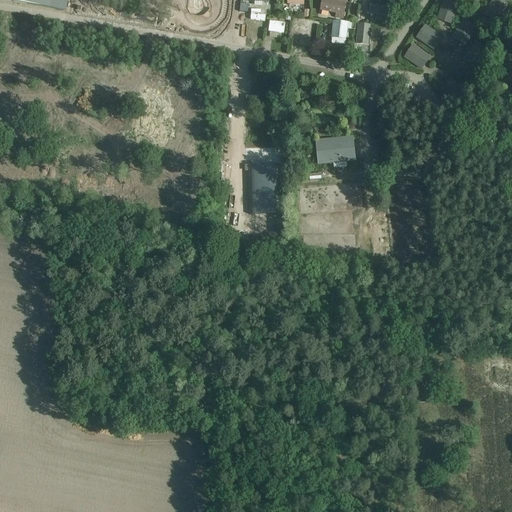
[(0,0),(66,10),(68,1),(67,0),(0,0)]
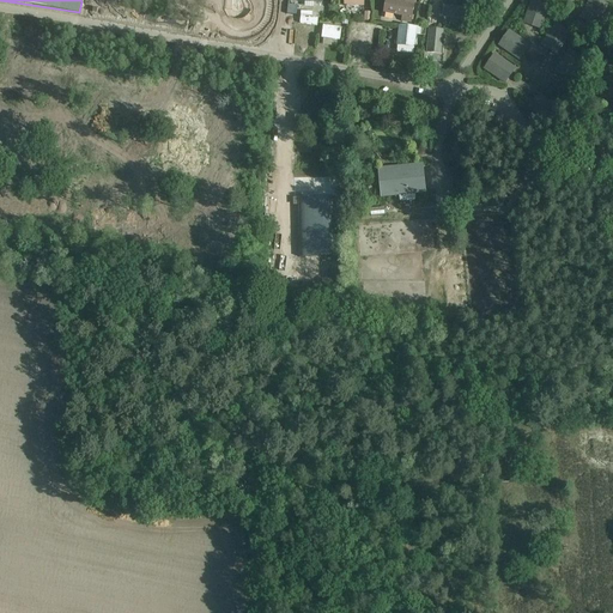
[(211,0),(210,25),(224,26),(225,0),(211,0)]
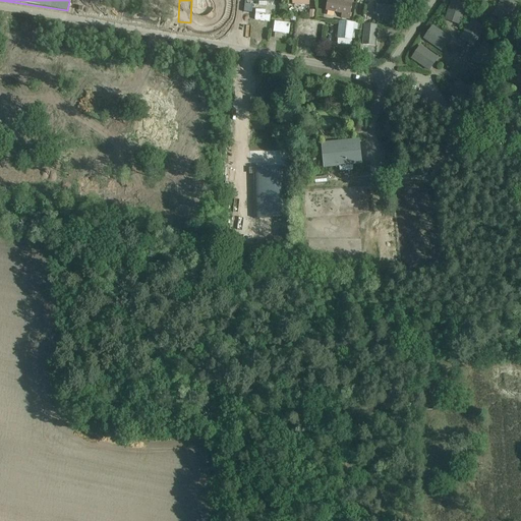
[(332,0),(328,0),(327,11),(342,14),(341,19),(350,21),(353,2),(345,1),(345,2),(332,0)]
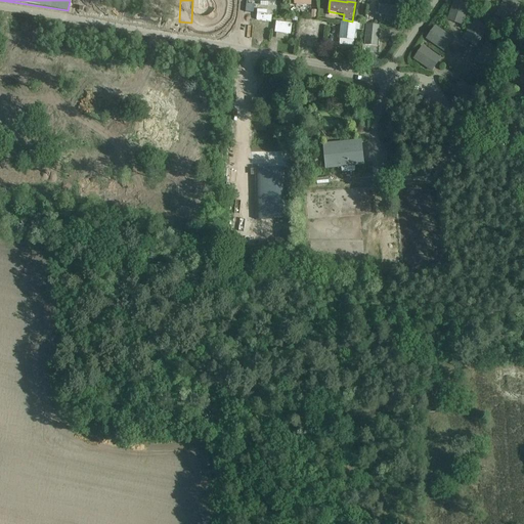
[(455,0),(453,0),(446,20),(463,27),(470,4),(455,0)]
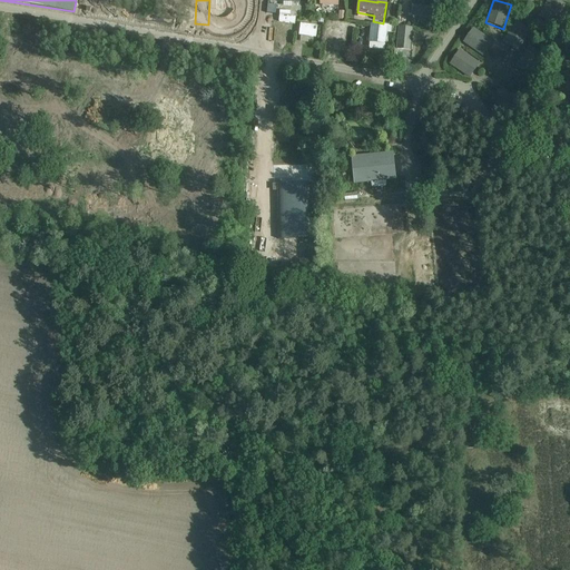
[(553,26),(566,6),(557,0),(547,0),(538,17),(553,26)]
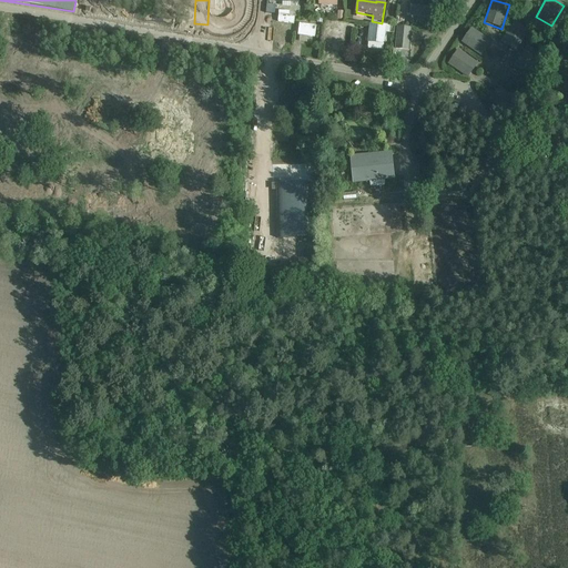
[(265,4),(265,14),(274,14),(274,4),(265,4)]
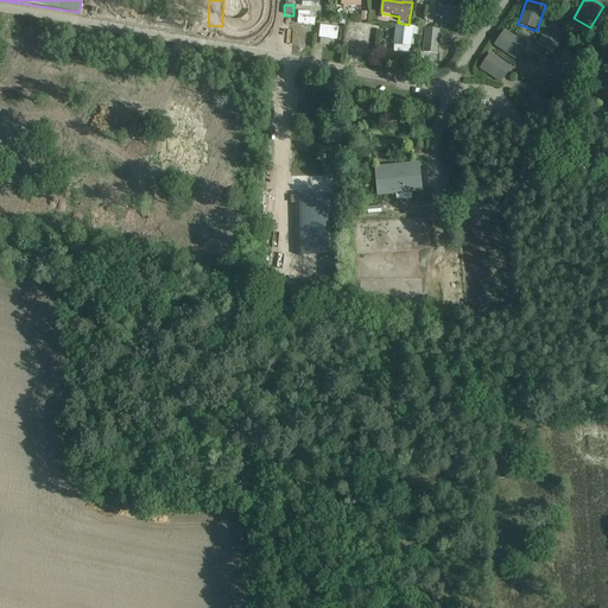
[(438,18),(457,20),(458,7),(439,6),(439,11),(435,10),(435,16),(438,16),(438,18)]
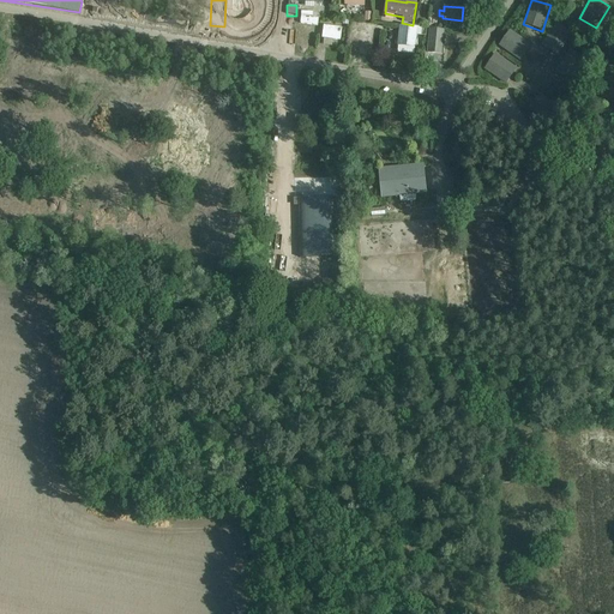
[(246,28),(247,17),(236,14),(234,26),(246,28)]
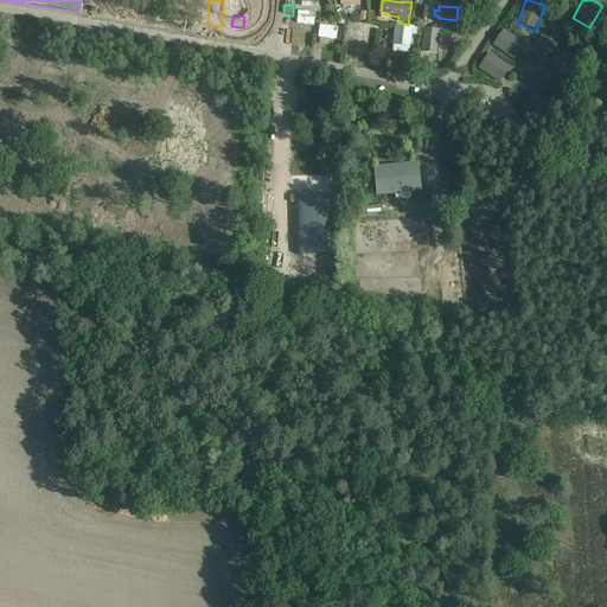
[(289,34),(308,38),(310,25),(313,26),(314,19),(298,17),(296,23),(291,21),(289,34)]
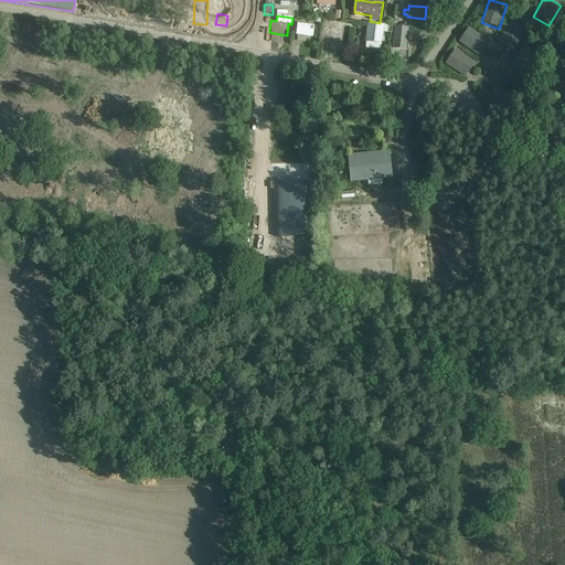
[(233,17),(232,27),(242,29),(244,18),(233,17)]
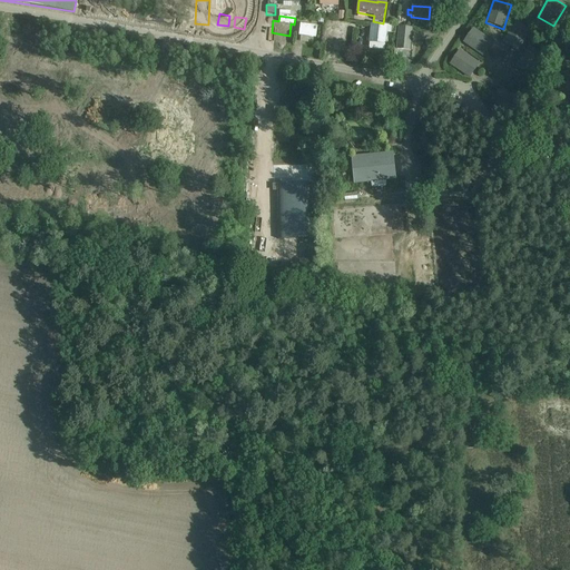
[(517,21),(502,41),(518,52),(531,31),(517,21)]
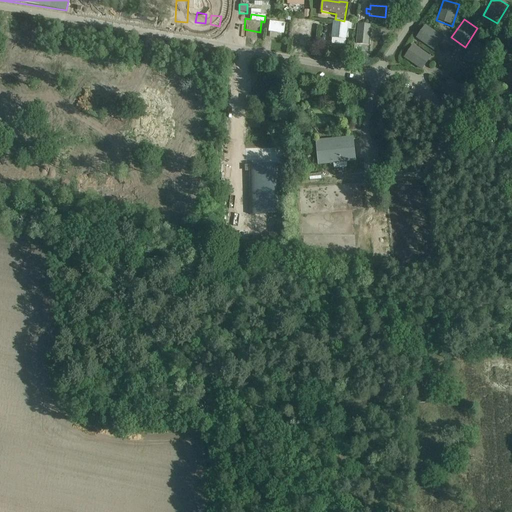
[(285,24),(270,22),(268,32),(284,34),(285,24)]
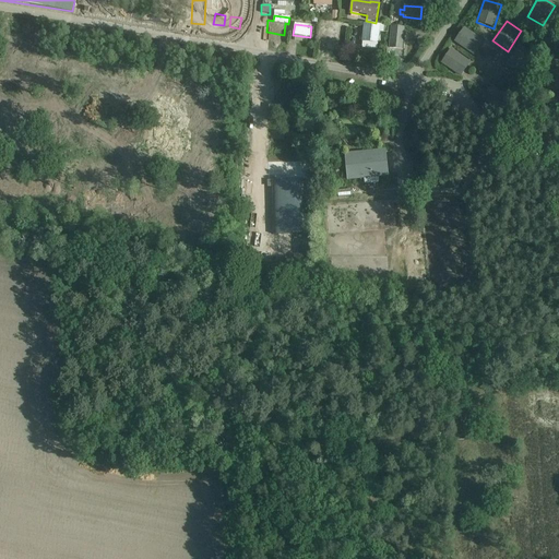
[(364,24),(361,42),(379,44),(380,33),(383,33),(384,26),(364,24)]
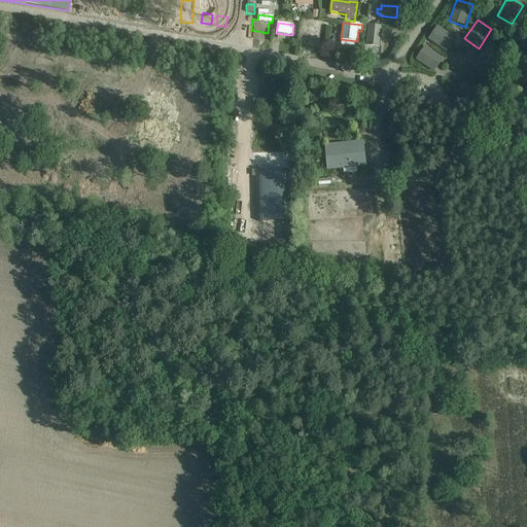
[(317,39),(319,27),(302,25),(301,36),(317,39)]
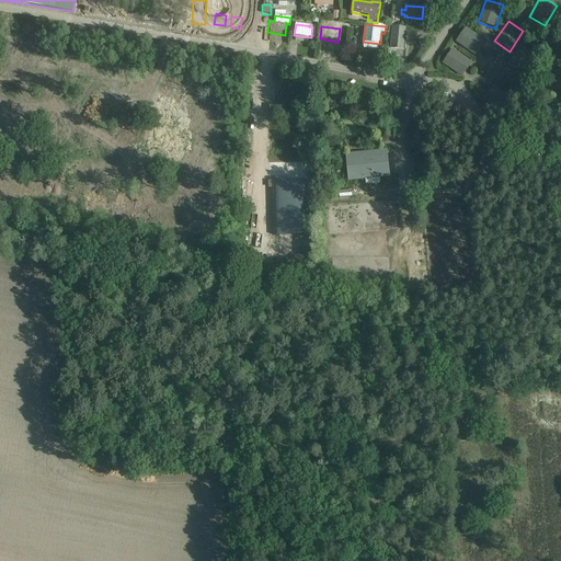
[(392,26),(390,49),(390,52),(389,52),(389,54),(397,55),(397,49),(404,50),(407,27),(392,26)]
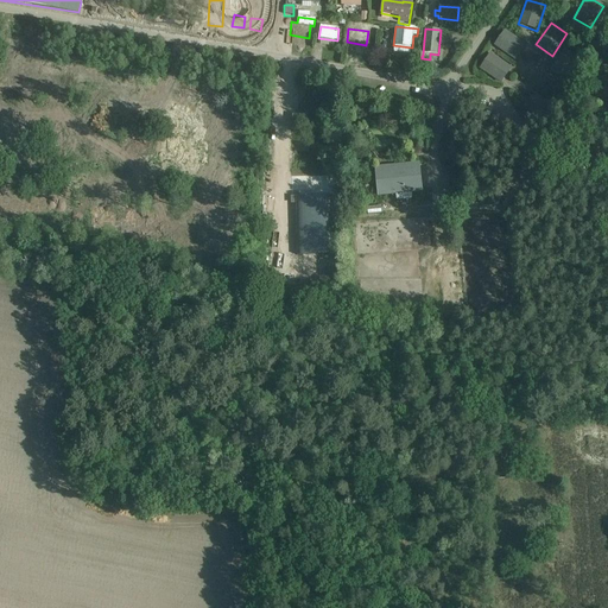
[(494,45),(515,61),(526,45),(505,30),(494,45)]
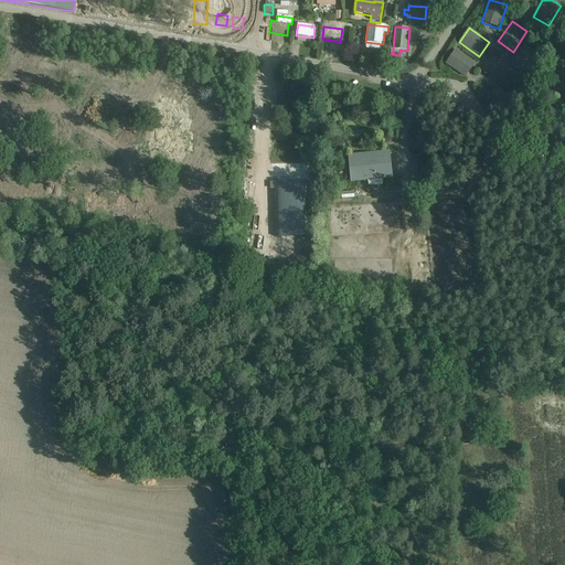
[(564,39),(563,39),(554,55),(563,60),(564,54),(564,39)]
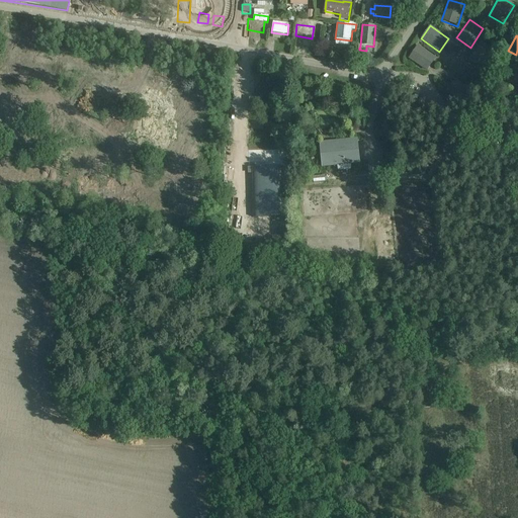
[(481,41),(468,60),(482,69),(495,51),(481,41)]
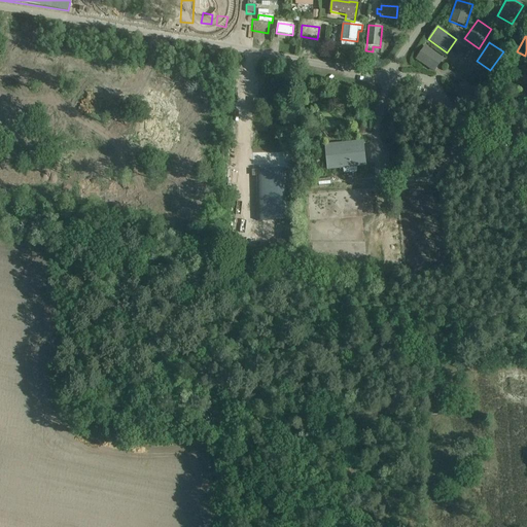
[(416,60),(434,72),(444,59),(425,46),(416,60)]
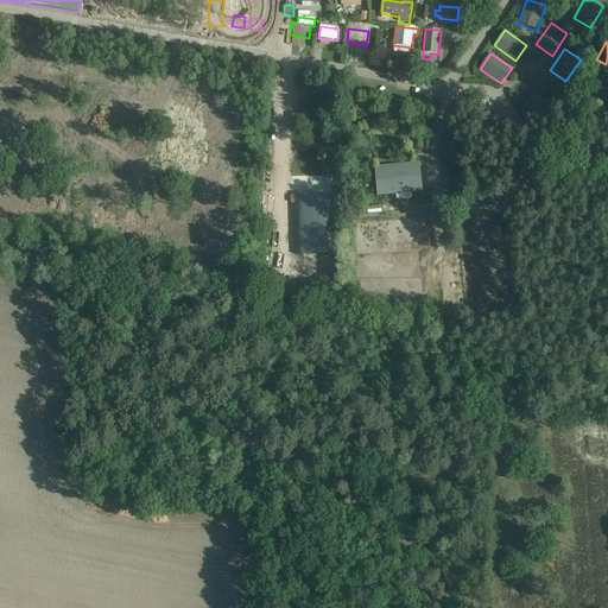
[(404,61),(405,71),(416,71),(416,61),(404,61)]
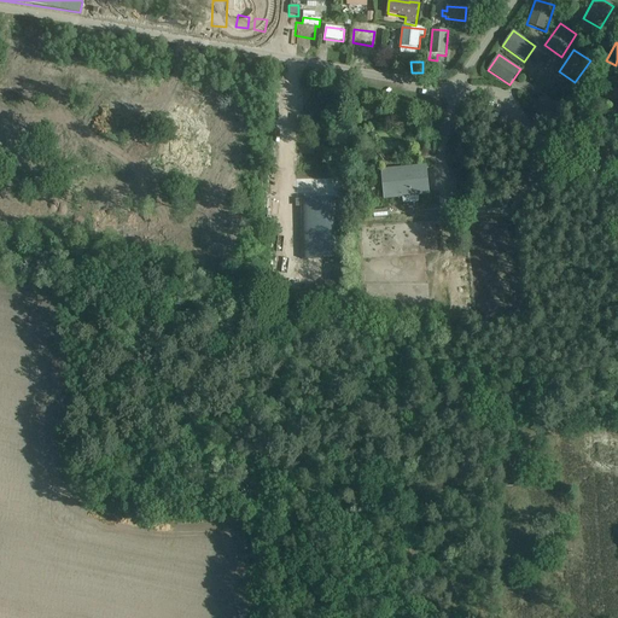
[(617,79),(607,79),(606,99),(617,99),(617,79)]
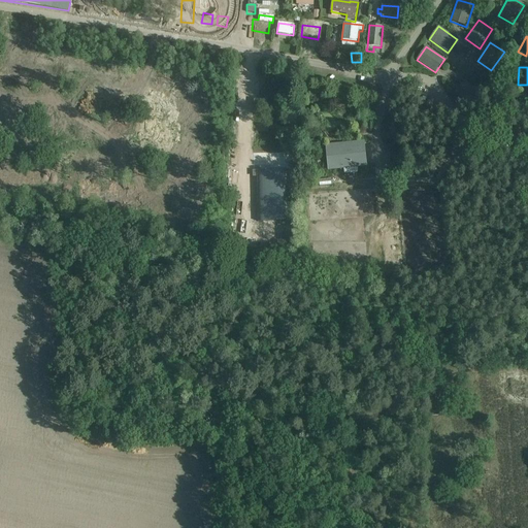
[(483,93),(464,80),(455,94),(473,106),(483,93)]
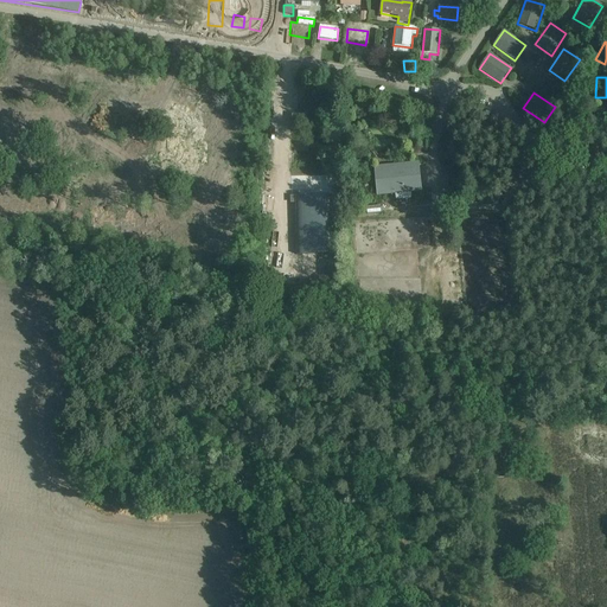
[(379,193),(395,192),(396,200),(411,199),(410,190),(421,190),(419,165),(377,168),(379,193)]
